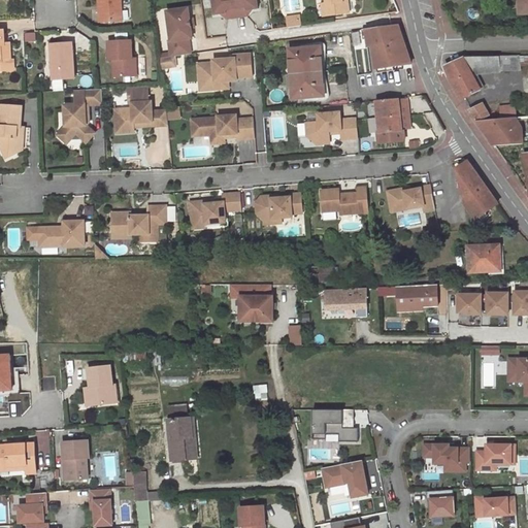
[(119,1),(122,1),(121,0),(99,0),(100,22),(120,21),(119,1)]
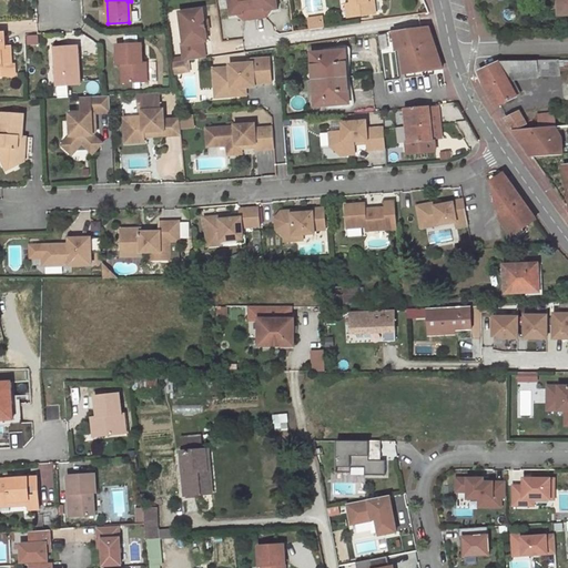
[(265,11),(279,10),(276,0),(229,0),(231,16),(244,14),(245,20),(266,17),(265,11)]
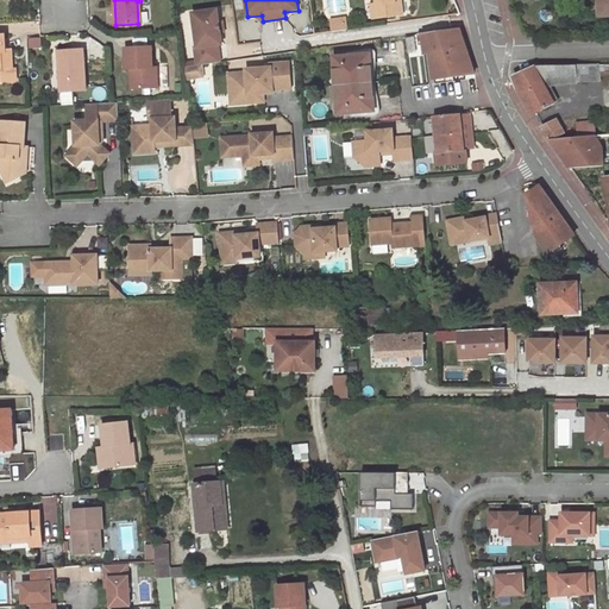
[(376,0),(377,4),(378,18),(403,14),(401,0),(376,0)]
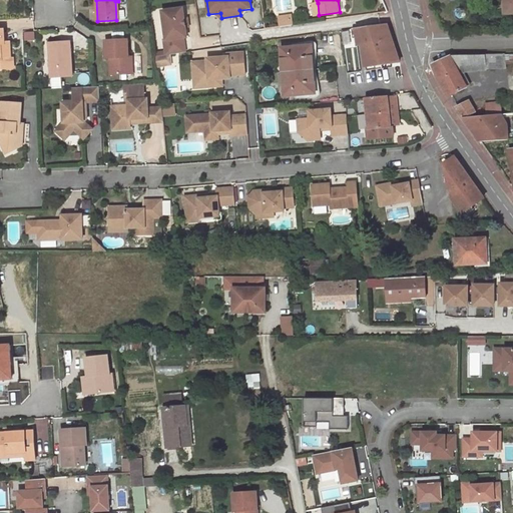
[(164,40),(166,55),(170,55),(186,52),(184,38),(187,37),(186,27),(185,19),(183,8),(162,11),(166,40),(164,40)]
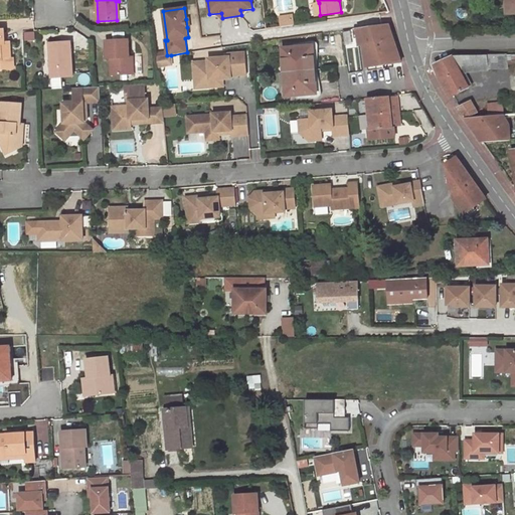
[(386,33),(385,25),(379,25),(356,29),(359,46),(363,45),(366,67),(397,63),(395,55),(397,54),(393,42),(390,33),(386,33)]
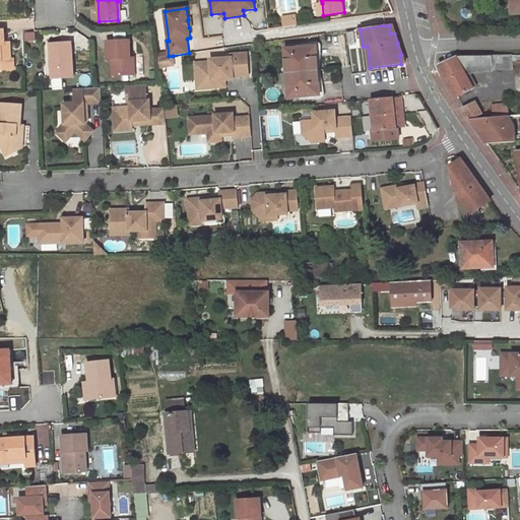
[(5,43),(4,29),(0,29),(0,60),(2,60),(3,69),(15,68),(14,59),(11,59),(10,48),(8,48),(8,43),(5,43)]
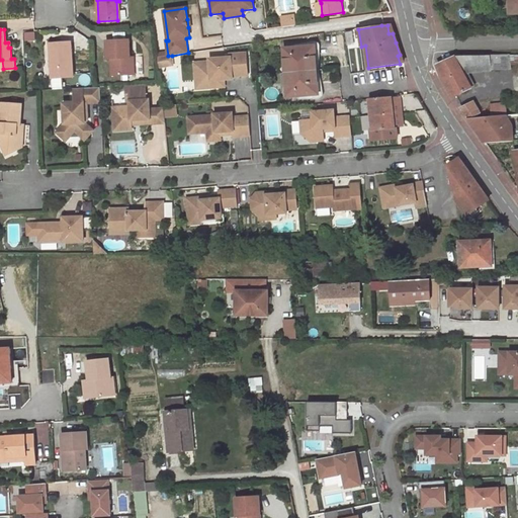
[(135,74),(134,58),(131,58),(130,40),(107,41),(108,59),(111,59),(112,75),(135,74)]
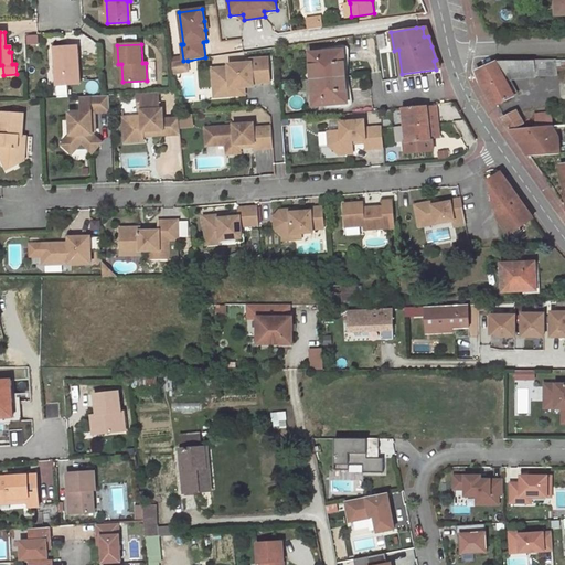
[(80,85),(77,49),(54,50),(56,86),(80,85)]
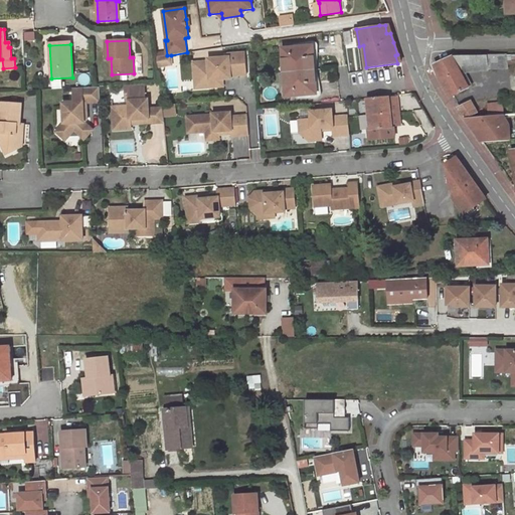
[(316,94),(313,46),(284,48),(287,97),(316,94)]
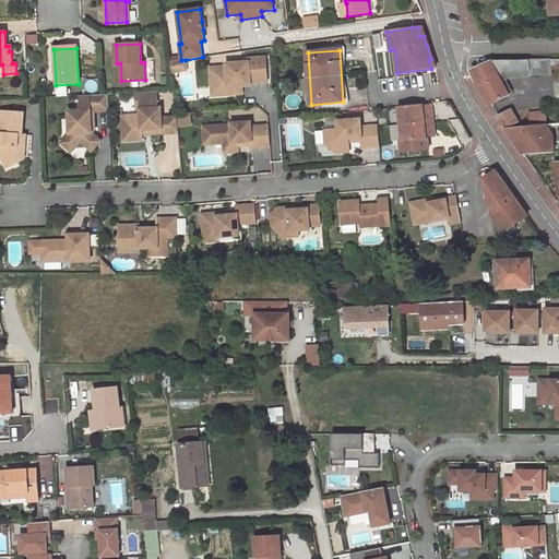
[(266,58),(248,60),(248,63),(226,66),(227,68),(211,70),(212,88),(228,87),(229,95),(242,94),(242,86),(251,85),(251,83),(269,81),(266,58)]
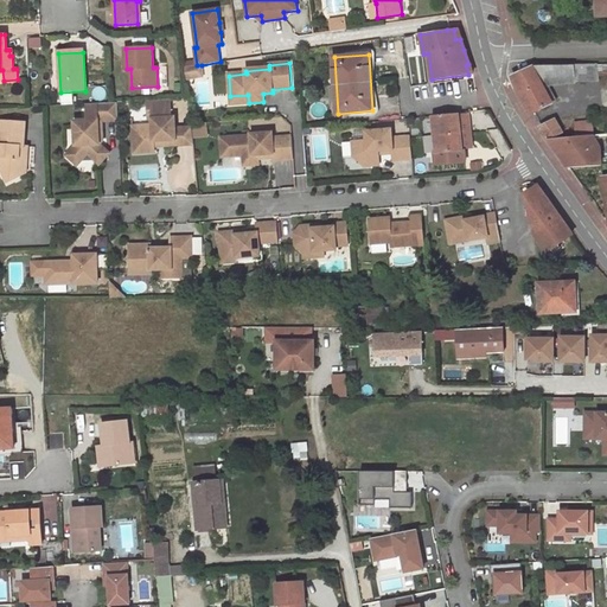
[(202,65),(197,65),(185,66),(186,80),(203,77),(202,65)]
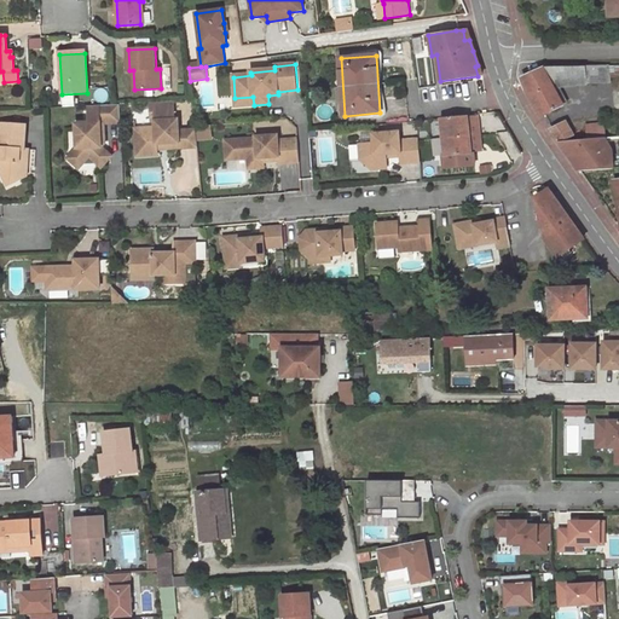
[(586,67),(544,68),(554,86),(588,82),(586,67)]
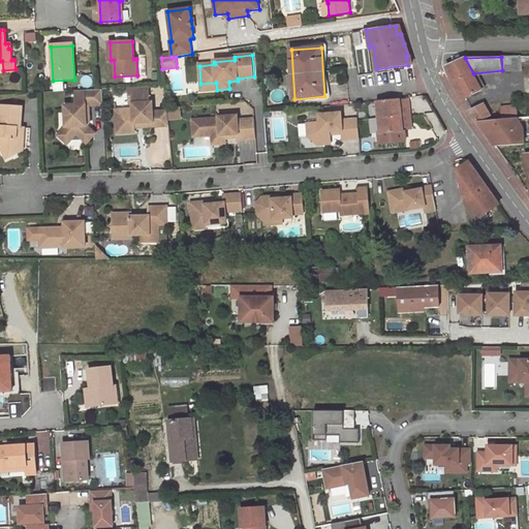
[(518,57),(501,57),(502,70),(519,70),(518,57)]
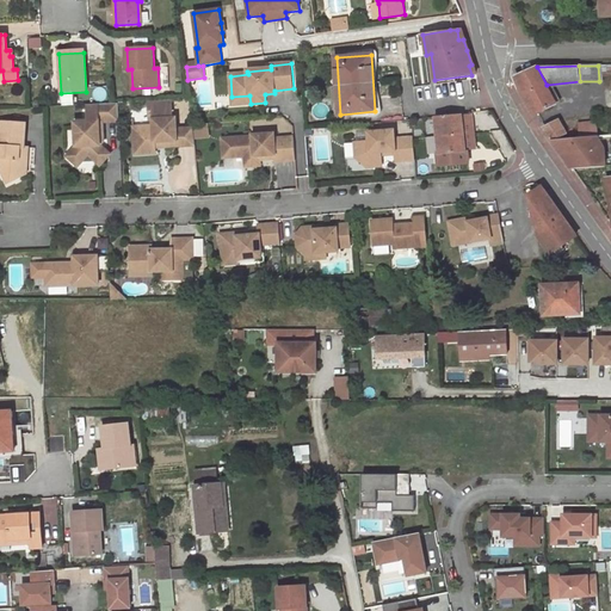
[(537,67),(517,76),(536,115),(556,104),(547,85),(537,67)]
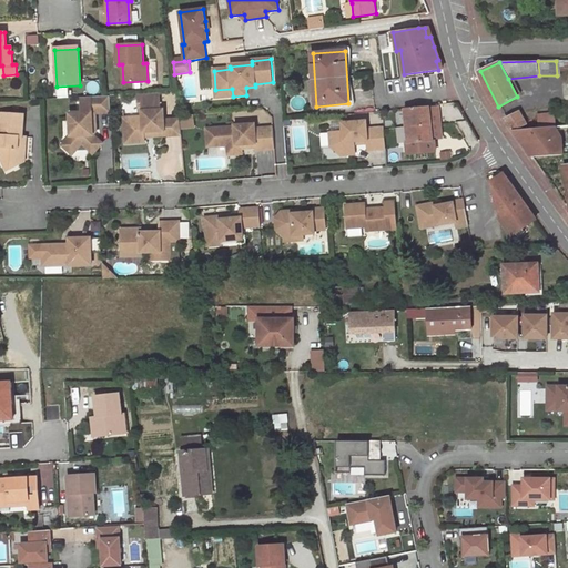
[(156,63),(146,63),(148,81),(158,81),(156,63)]
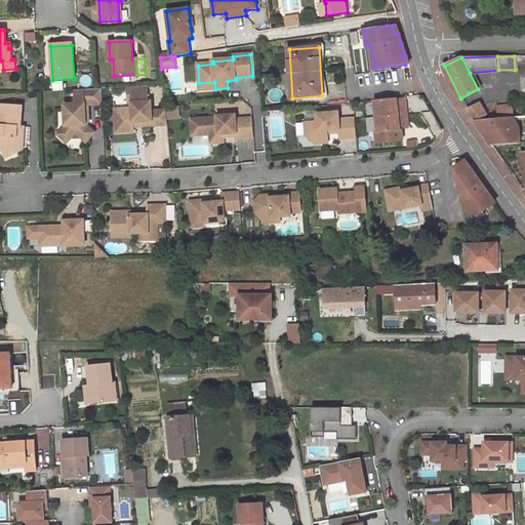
[(214,82),(199,83),(200,90),(215,89),(214,82)]
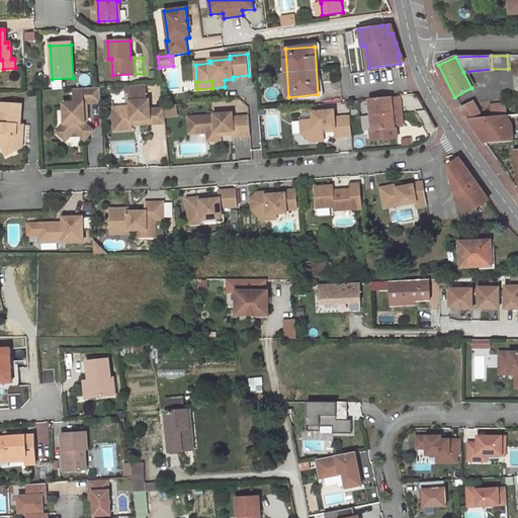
[(147,84),(126,86),(127,102),(132,102),(132,106),(114,107),(115,123),(133,122),(133,120),(143,119),(152,119),(151,109),(150,100),(148,100),(147,84)]
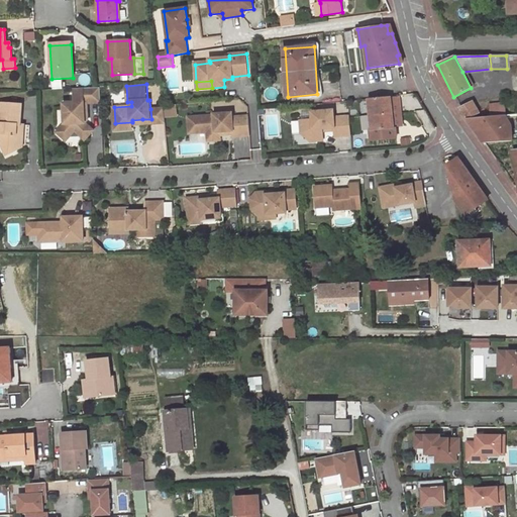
[(102,102),(101,87),(93,88),(75,89),(76,103),(65,104),(66,124),(60,131),(60,133),(68,140),(70,138),(72,136),(72,132),(78,132),(85,137),(87,139),(94,131),(94,129),(86,123),(86,121),(89,118),(88,103),(102,102)]
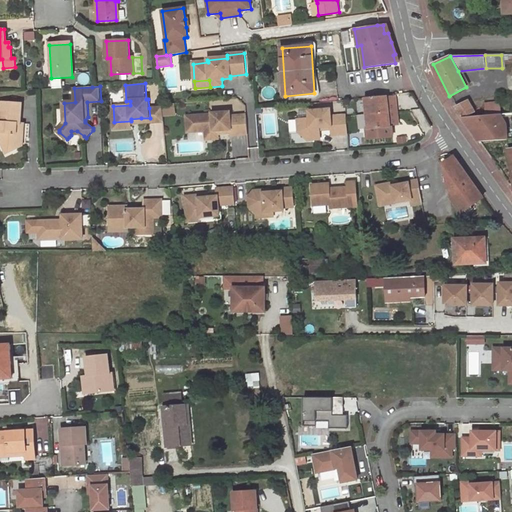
[(389,111),(397,111),(395,95),(387,96),(389,111)]
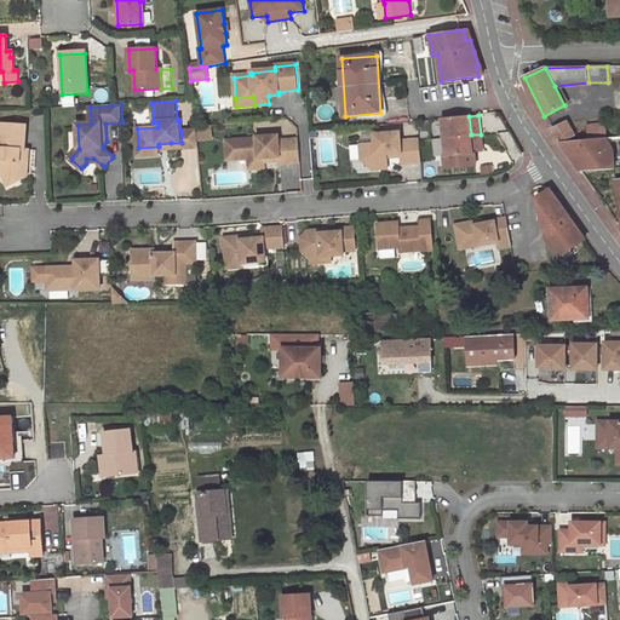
[(443,119),(445,138),(471,135),(469,116),(443,119)]
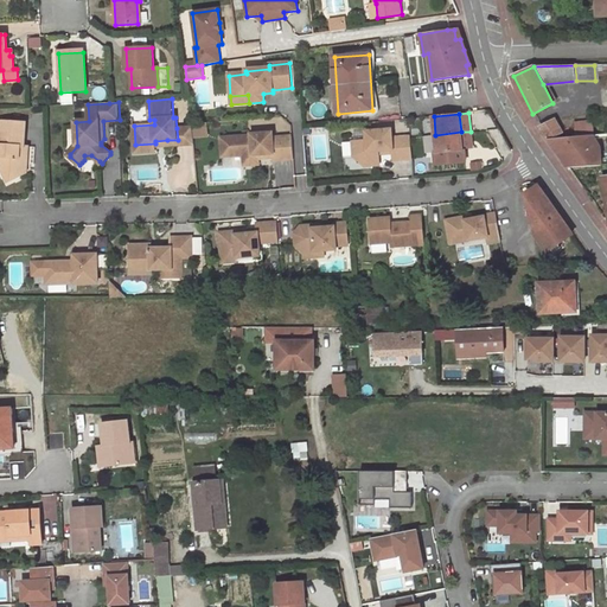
[(541,127),(549,139),(562,132),(555,120),(541,127)]
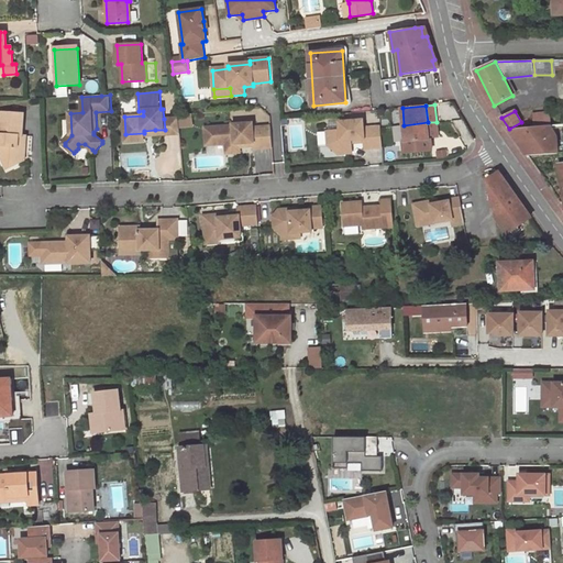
[(24,113),(0,112),(0,145),(8,146),(7,152),(1,155),(9,169),(26,159),(26,146),(20,145),(20,135),(23,135),(24,113)]
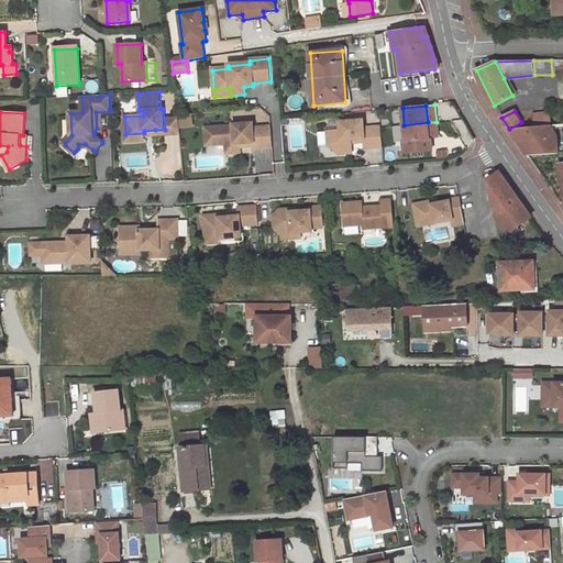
[(550,124),(551,124),(550,112),(533,113),(536,127),(547,125),(550,124)]
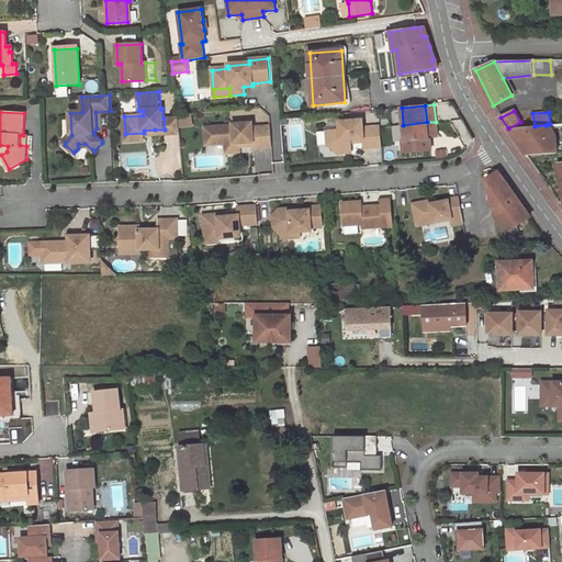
[(155,130),(155,135),(179,133),(178,117),(164,119),(165,130),(155,130)]
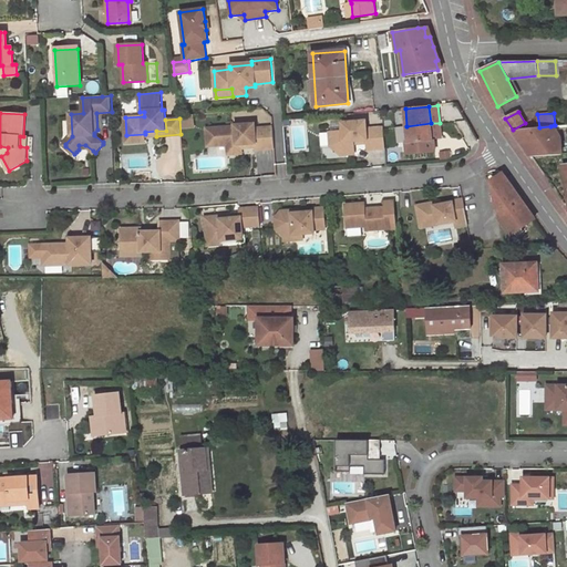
[(385,147),(384,127),(367,129),(366,121),(342,123),(343,131),(330,133),(331,146),(342,155),(356,154),(354,144),(354,141),(367,140),(368,143),(368,150),(385,147)]
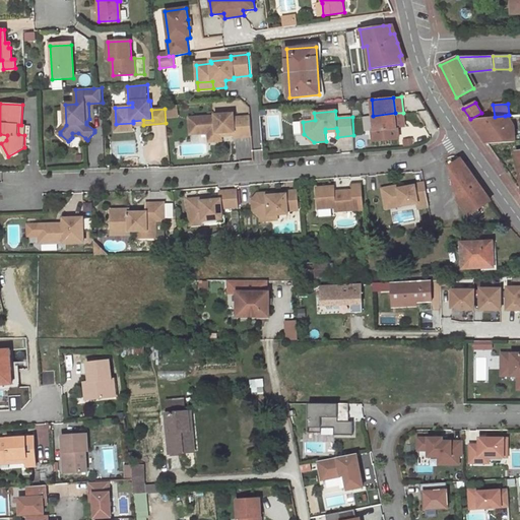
[(395,113),(373,116),(375,130),(373,130),(374,140),(399,138),(398,127),(396,127),(395,113)]
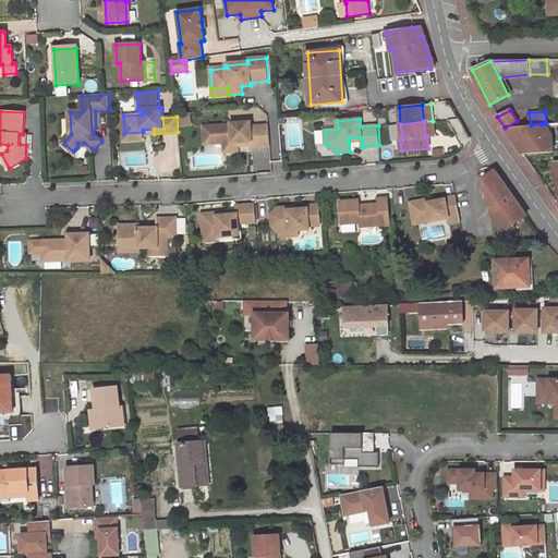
[(427,136),(434,136),(433,121),(424,121),(425,136),(427,136)]
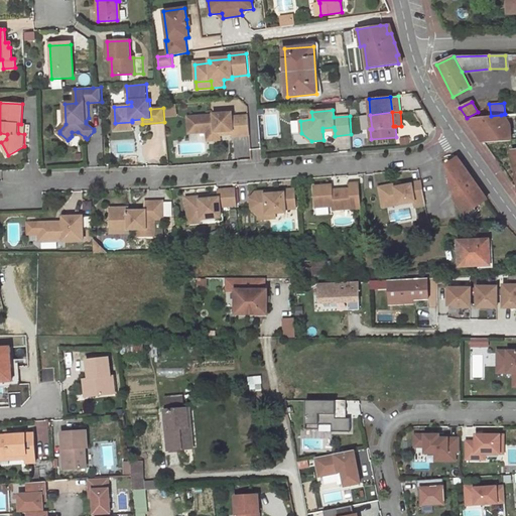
[(250,135),(248,116),(232,118),(232,114),(214,115),(214,116),(196,118),(198,134),(208,133),(209,142),(217,141),(220,137),(220,136),(220,133),(233,131),(233,134),(234,136),(250,135)]
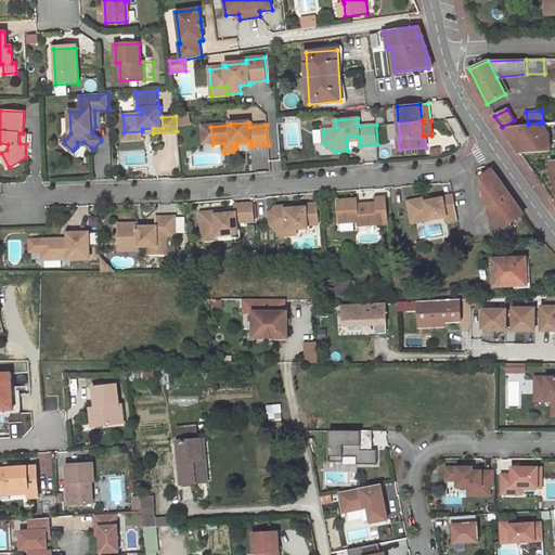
[(540,136),(549,134),(542,123),(539,124),(540,136)]
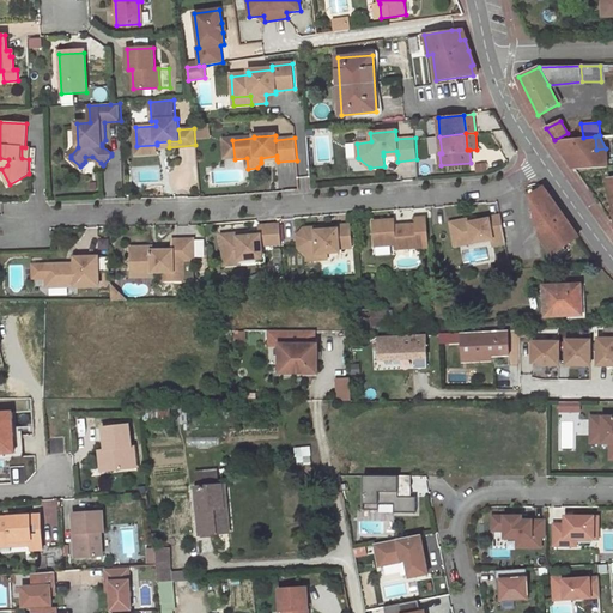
[(583,138),(563,139),(563,150),(562,151),(564,153),(575,152),(575,157),(569,162),(574,169),(606,168),(606,149),(596,150),(595,137),(583,138)]
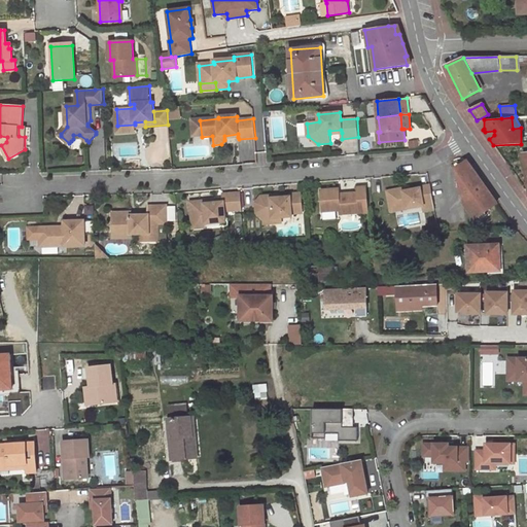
[(202,137),(200,120),(192,121),(194,138),(202,137)]
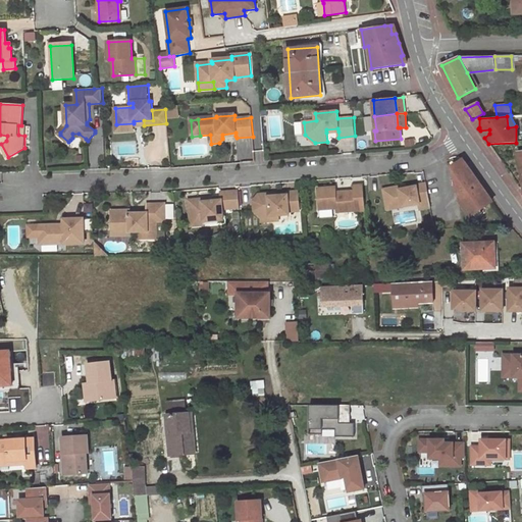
[(134,123),(116,124),(116,132),(135,131),(135,125),(134,123)]
